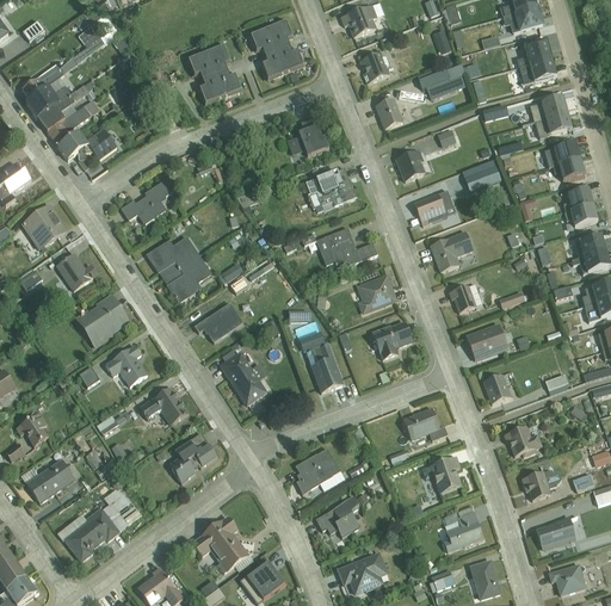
[(426,1),(430,11),(436,7),(432,0),(430,0),(426,1)]
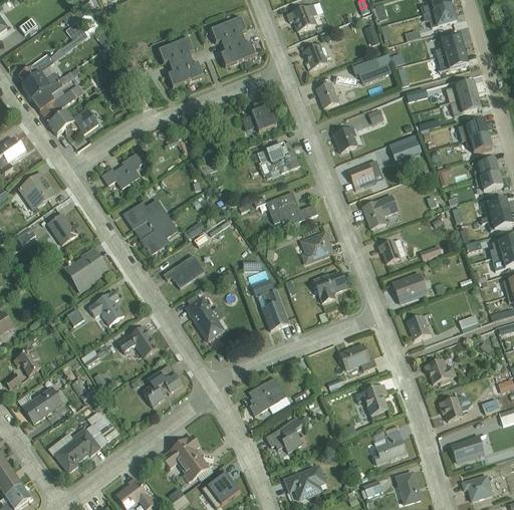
[(430,0),(432,4),(422,7),(424,15),(452,7),(451,4),(450,0),(430,0)]
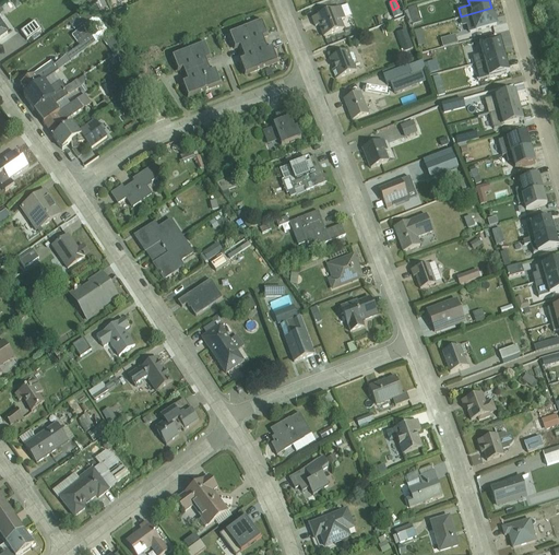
[(337,4),(309,14),(312,23),(316,22),(320,35),(345,26),(337,4)]
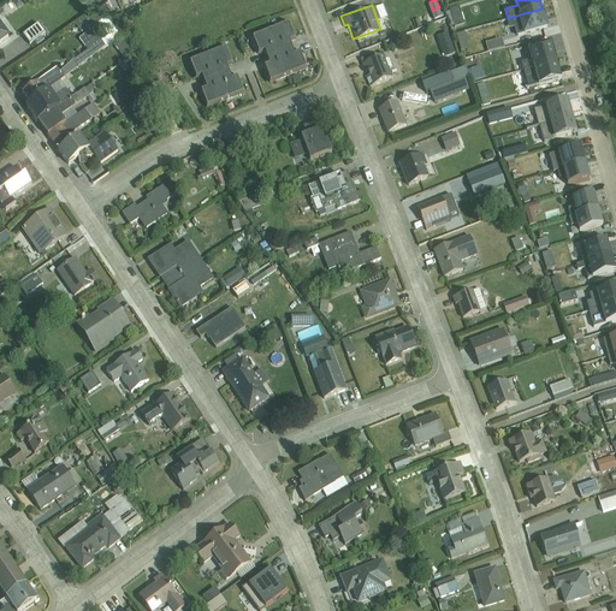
[(449,7),(454,24),(463,21),(458,5),(449,7)]
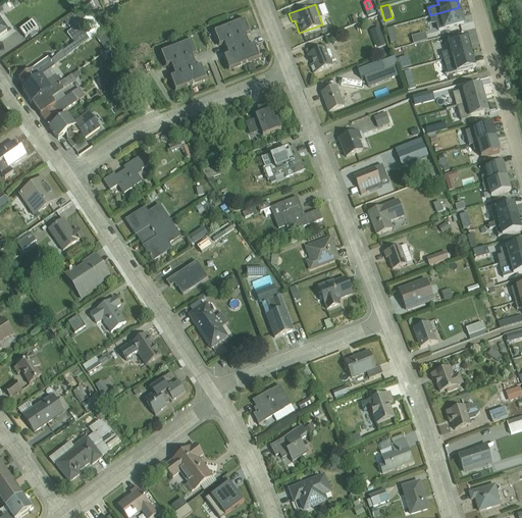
[(459,7),(430,15),(429,15),(431,23),(435,22),(437,29),(463,21),(459,7)]
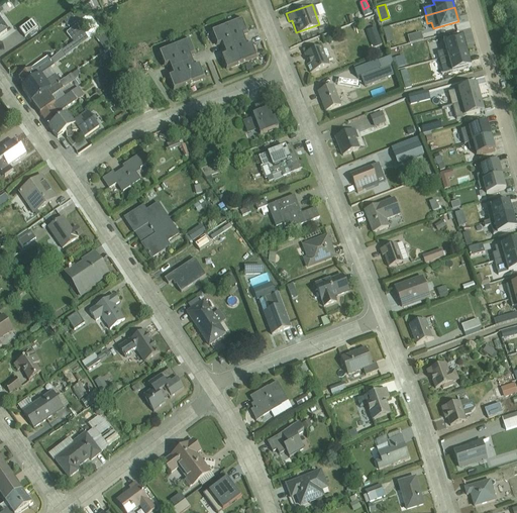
[(0,33),(9,27),(1,15),(0,16),(0,33)]
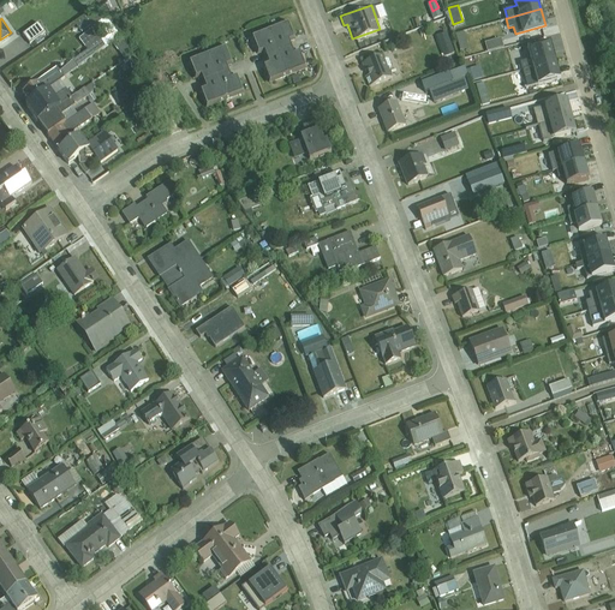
[(24,33),(30,41),(45,30),(40,22),(24,33)]
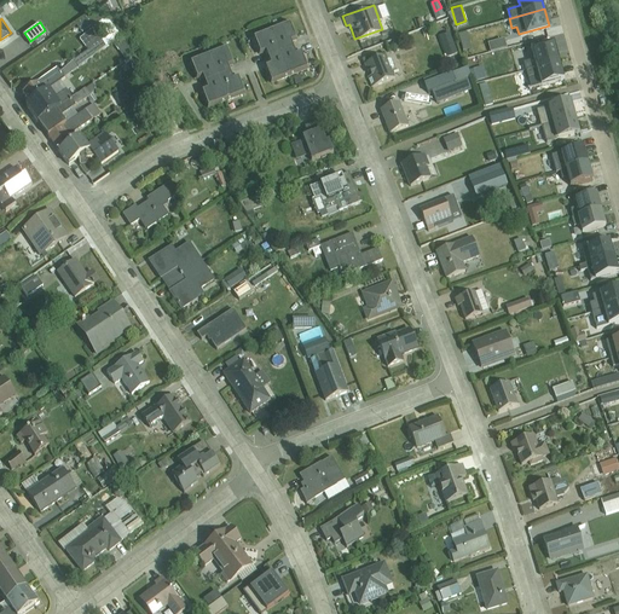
[(291,22),(254,35),(260,52),(262,51),(267,65),(264,67),(268,82),(307,69),(301,53),(298,54),(293,41),(298,40),(291,22)]
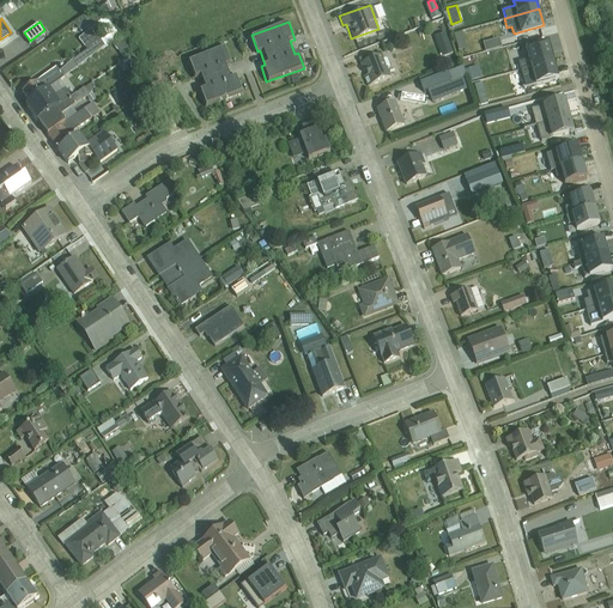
[(455,35),(457,48),(466,46),(462,32),(455,35)]
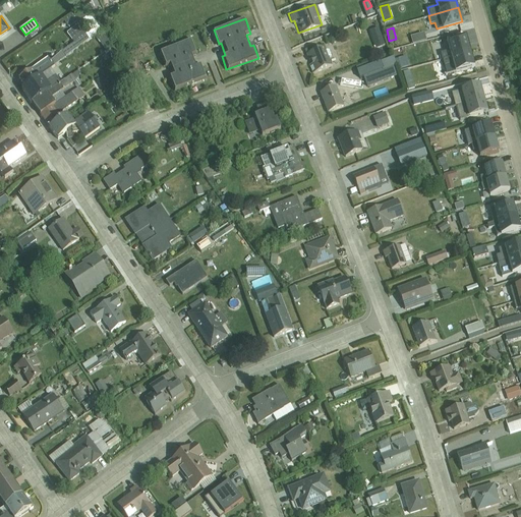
[(424,31),(411,34),(413,41),(426,38),(424,31)]
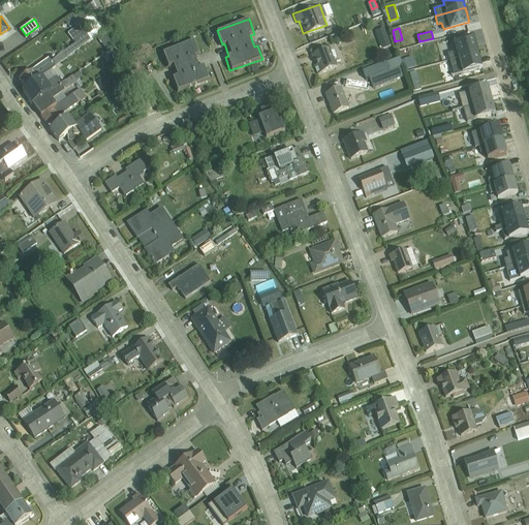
[(449,59),(477,51),(476,48),(473,35),(454,40),(456,50),(447,52),(449,59)]
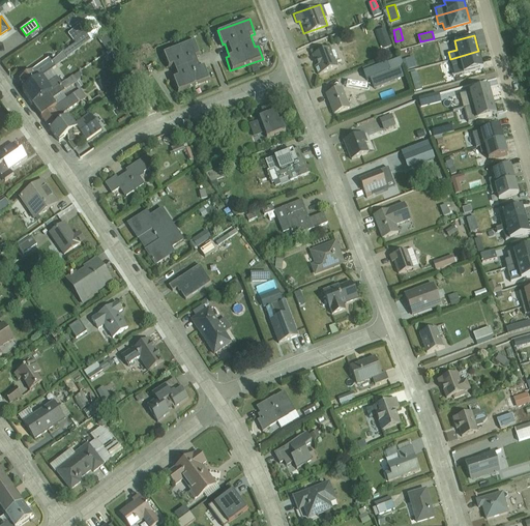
[(195,39),(163,52),(169,66),(172,65),(176,77),(173,78),(178,91),(210,79),(205,65),(201,66),(197,55),(201,54),(195,39)]
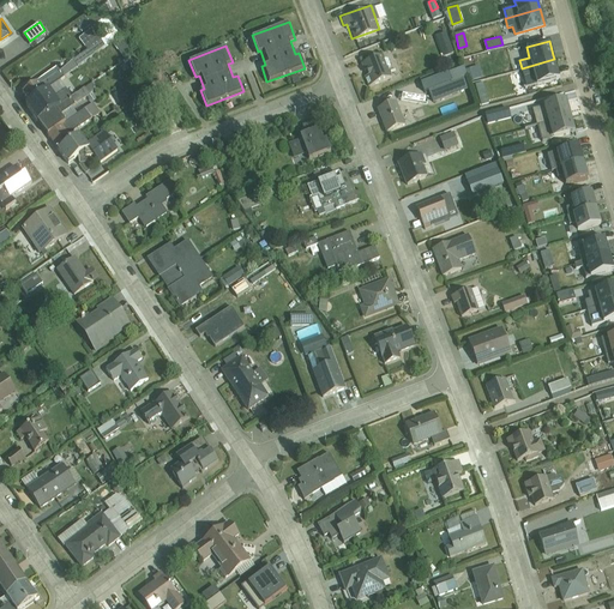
[(363,61),(371,82),(390,74),(383,55),(363,61)]
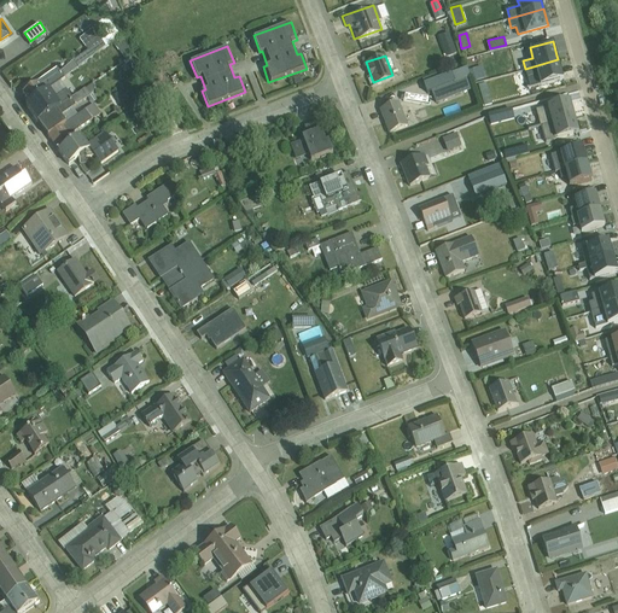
[(558,59),(525,69),(526,76),(535,74),(538,85),(563,77),(558,59)]
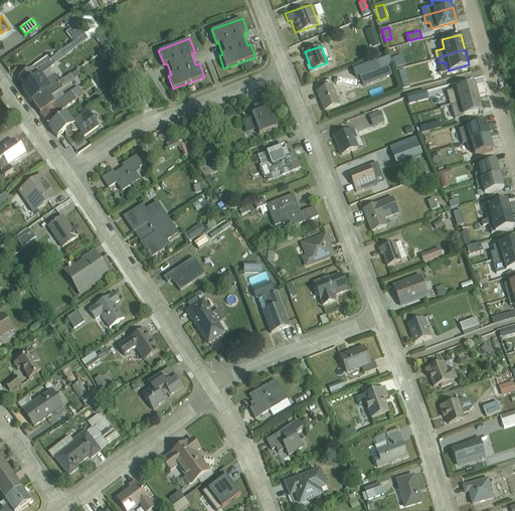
[(400,54),(393,55),(395,63),(402,62),(400,54)]
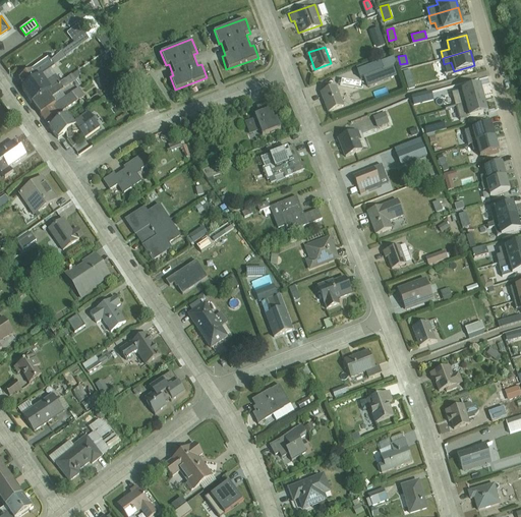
[(389,57),(356,69),(359,77),(363,76),(366,84),(395,72),(389,57)]
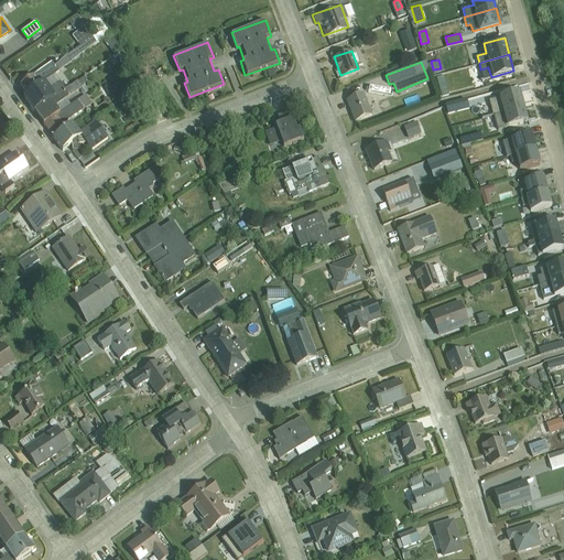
[(20,81),(28,90),(40,82),(33,72),(20,81)]
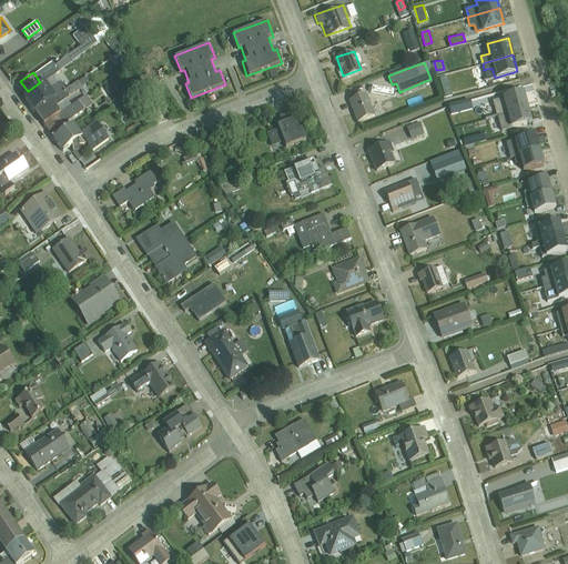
[(115,92),(122,76),(112,72),(105,88),(115,92)]
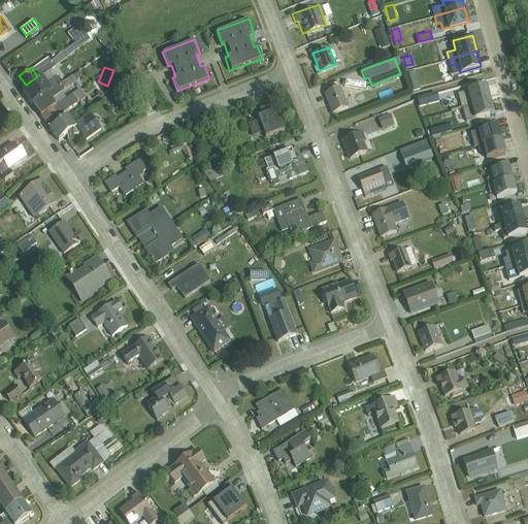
[(417,70),(409,72),(414,88),(421,86),(417,70)]
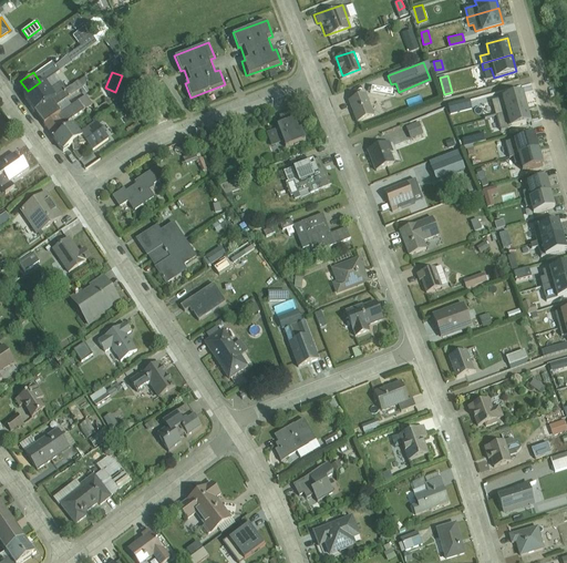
[(24,93),(35,109),(51,98),(55,94),(44,79),(40,82),(28,91),(24,93)]
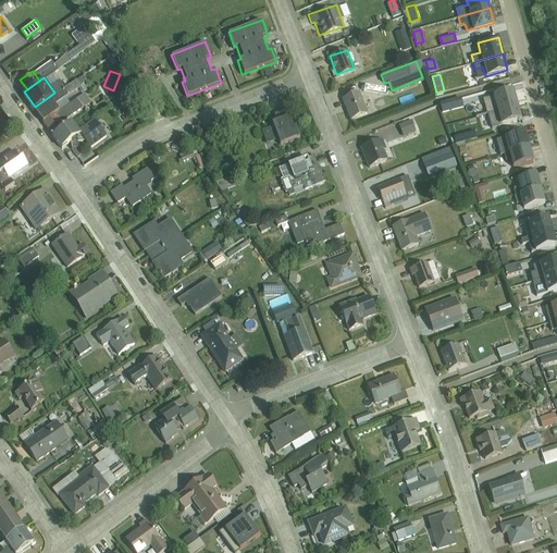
[(383,91),(381,84),(369,88),(371,96),(383,91)]
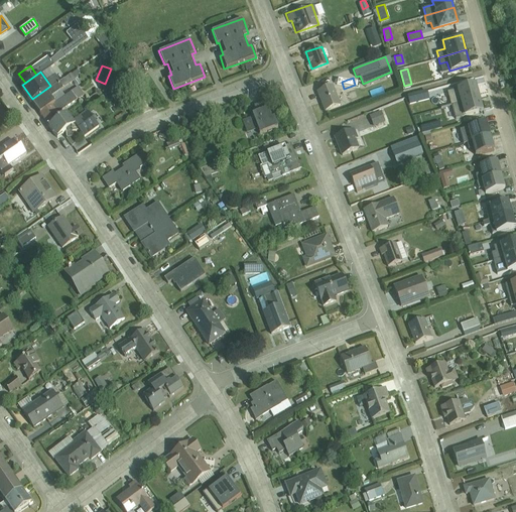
[(458,86),(462,100),(479,96),(475,81),(458,86)]
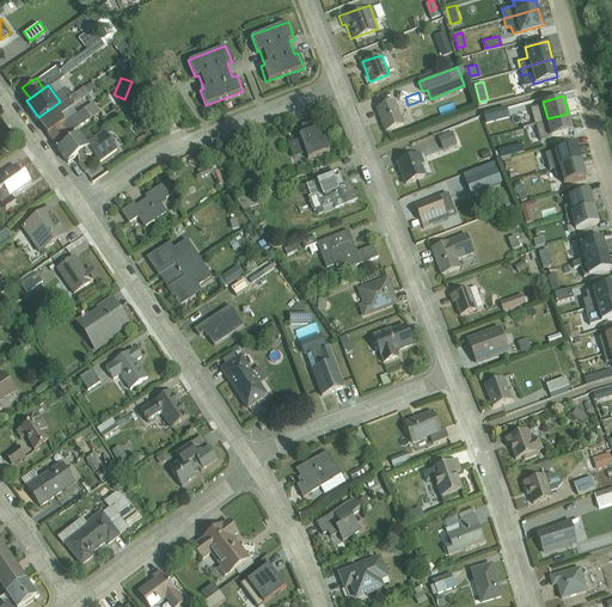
[(377,106),(385,129),(403,122),(393,99),(377,106)]
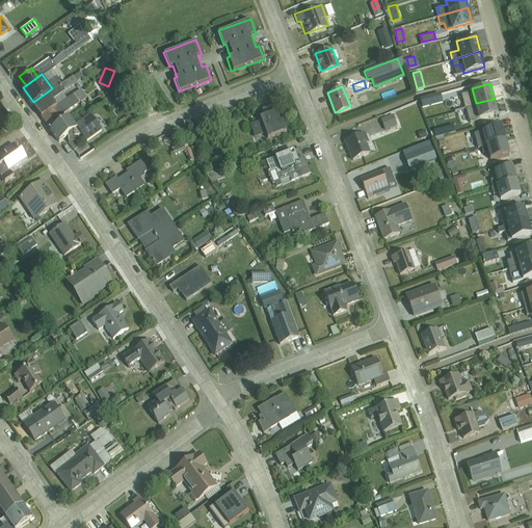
[(33,102),(42,114),(53,106),(57,103),(48,91),(33,102)]
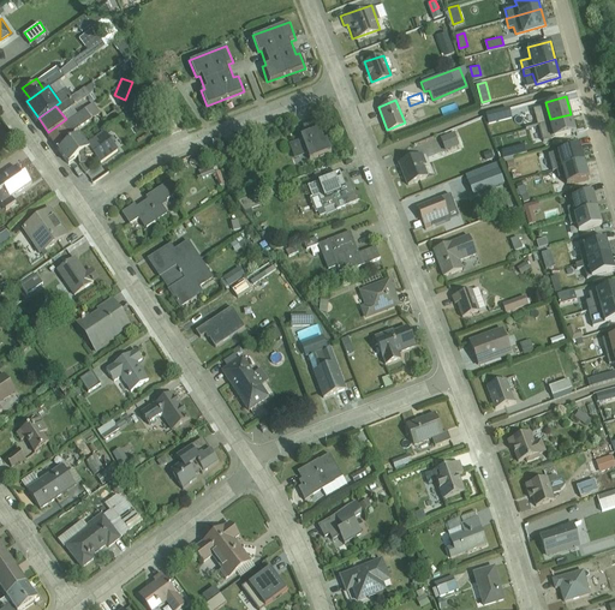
[(487,114),(489,121),(512,115),(509,108),(487,114)]
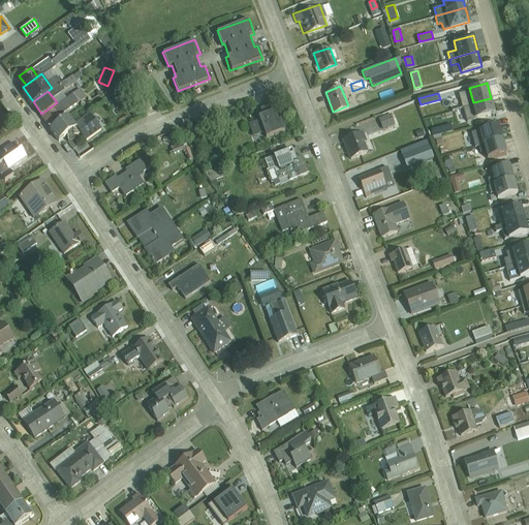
[(473,102),(477,117),(494,113),(491,98),(473,102)]
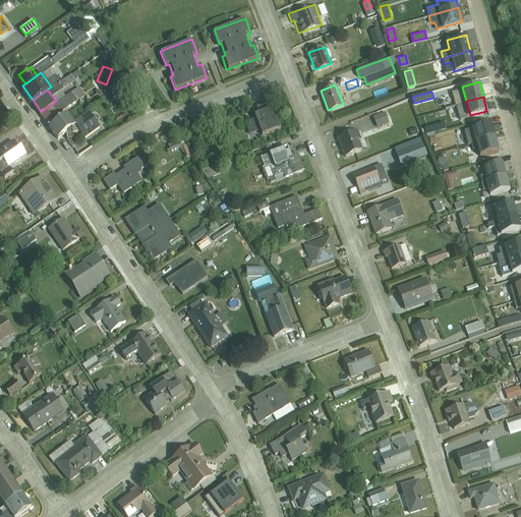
[(41,112),(50,124),(61,116),(52,104),(41,112)]
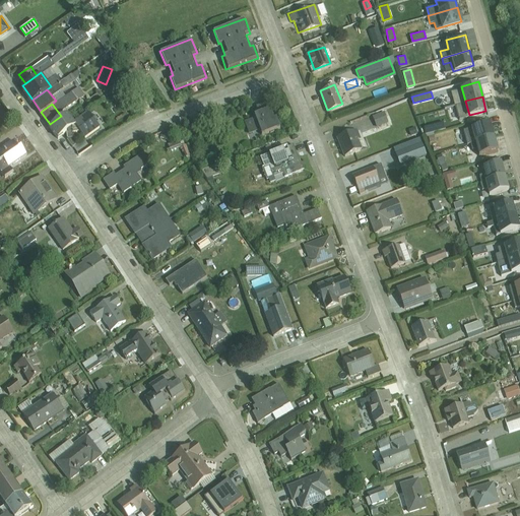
[(259,127),(261,133),(279,126),(276,116),(273,117),(269,107),(254,112),(256,118),(259,127)]
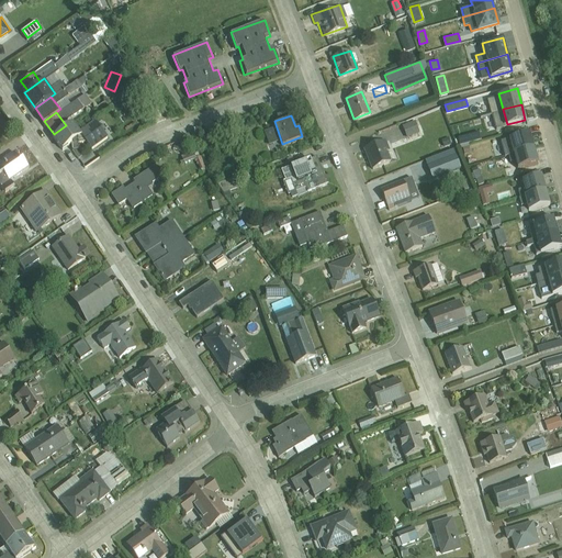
[(81,127),(92,145),(110,133),(99,116),(81,127)]
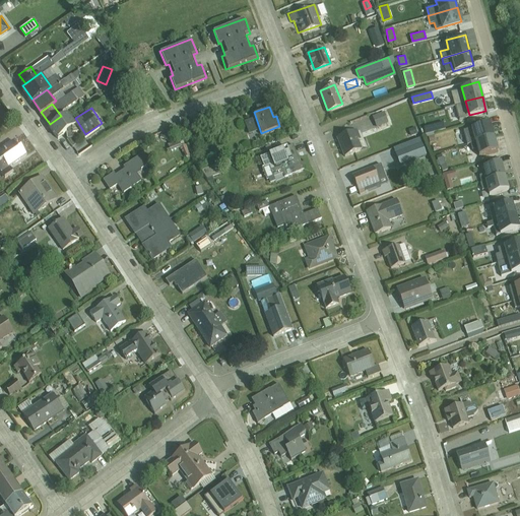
[(61,116),(50,124),(58,135),(75,123),(67,112),(61,116)]
